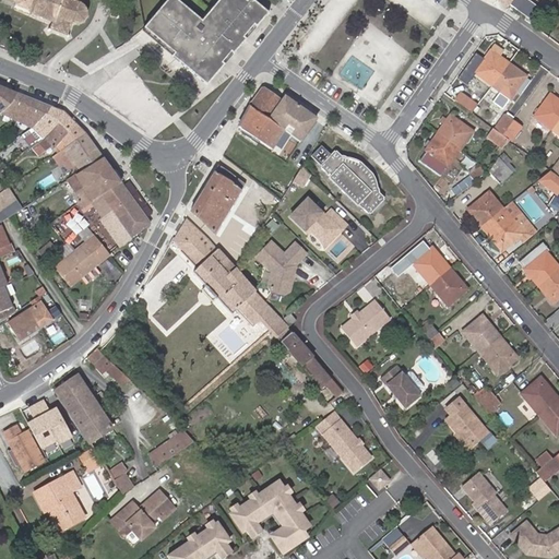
[(8,0),(15,2),(13,7),(28,13),(28,12),(40,18),(40,19),(42,19),(42,18),(52,22),(49,28),(46,31),(47,33),(50,32),(63,36),(64,39),(67,38),(66,33),(70,24),(71,24),(73,24),(75,25),(78,24),(79,24),(81,23),(82,22),(83,22),(83,21),(84,19),(85,18),(85,15),(85,13),(84,11),(84,10),(83,9),(82,7),(80,6),(79,6),(78,4),(79,0),(8,0)]
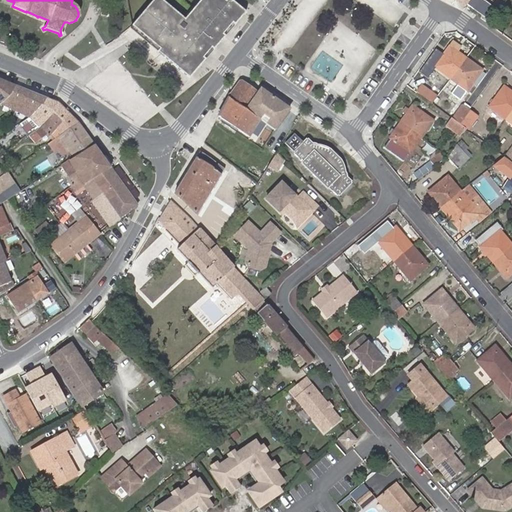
[(153,0),(131,24),(192,76),(246,12),(231,0),(201,0),(188,17),(168,0),(153,0)]
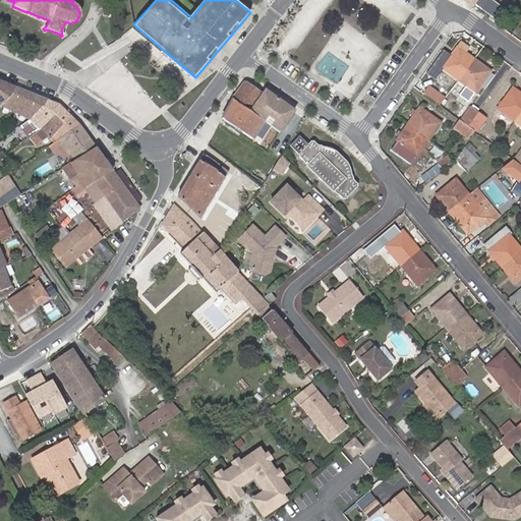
[(463,0),(472,6),(474,3),(494,16),(500,7),(489,0),(463,0)]
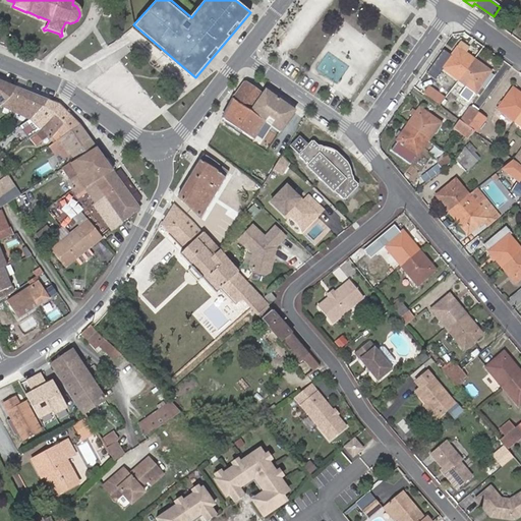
[(457,47),(464,52),(468,47),(462,42),(457,47)]
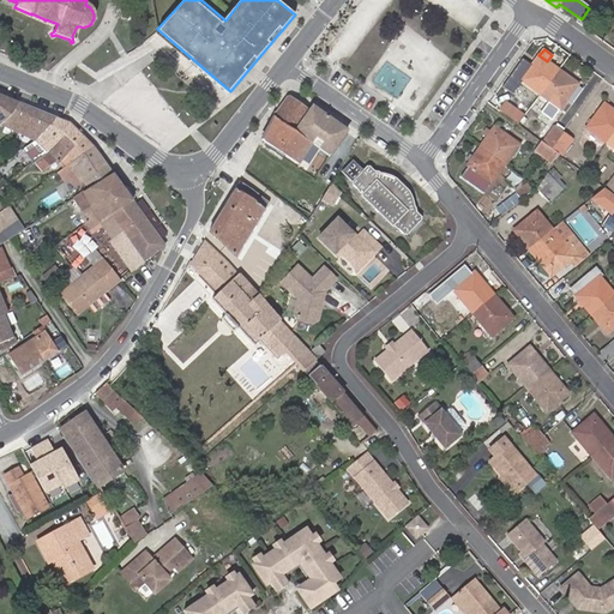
[(541,94),(558,70),(547,61),(539,55),(521,79),(541,94)]
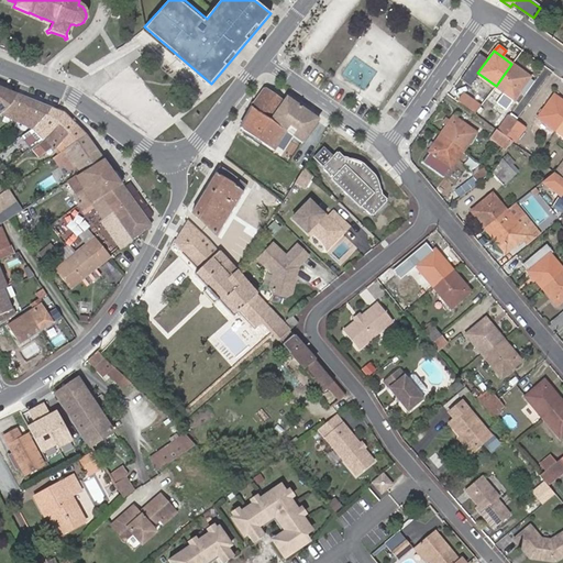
[(529,76),(511,64),(496,86),(504,91),(496,102),(506,109),(529,76)]
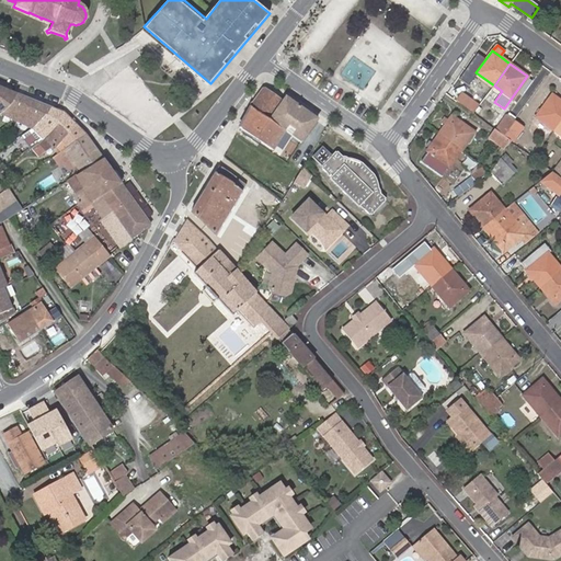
[(19,94),(7,89),(0,99),(0,101),(9,106),(19,94)]
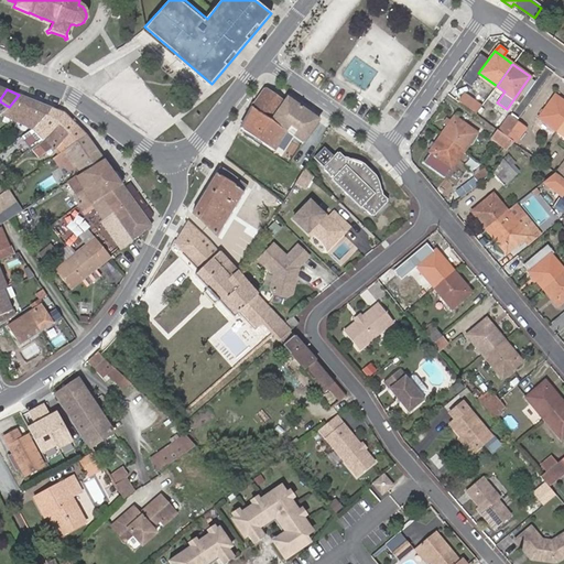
[(303,144),(317,120),(285,97),(282,102),(263,89),(250,108),(284,131),(303,144)]
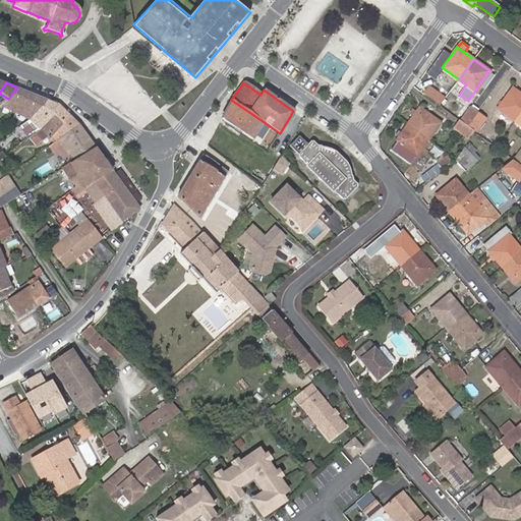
[(429,87),(423,94),(440,106),(446,98),(429,87)]
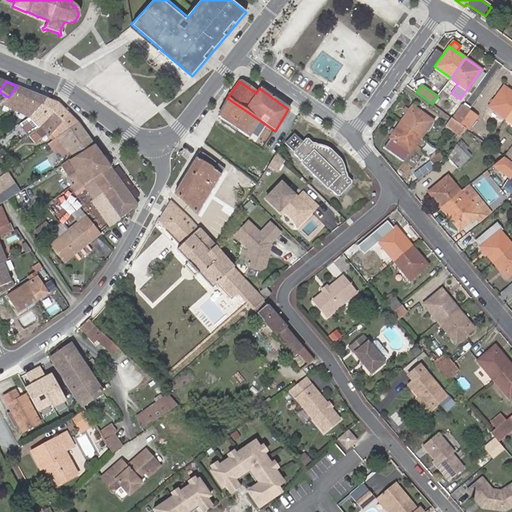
[(17,86),(8,97),(2,103),(14,109),(29,117),(32,115),(48,99),(17,86)]
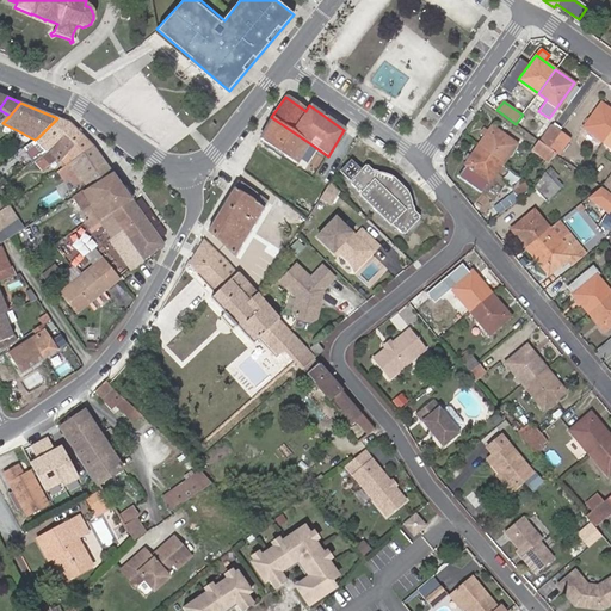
[(584,127),(604,141),(610,129),(610,110),(602,103),(584,127)]
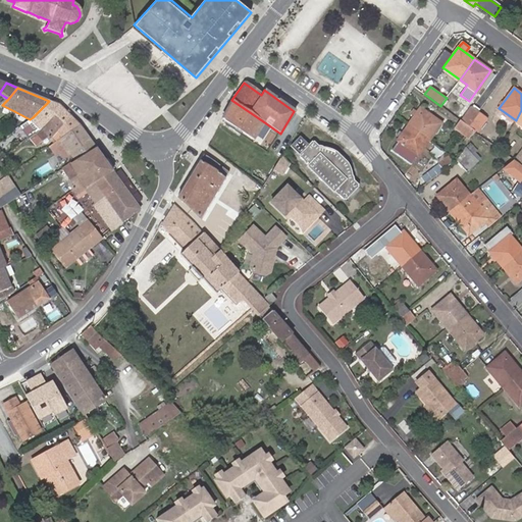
[(263,121),(231,100),(221,118),(253,140),(263,121)]
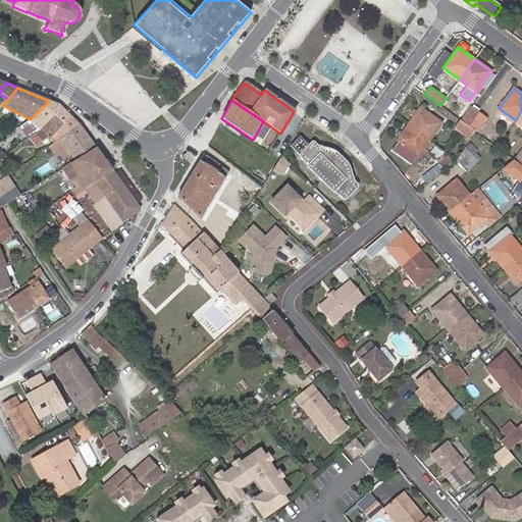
[(30,119),(30,120),(39,131),(52,115),(61,121),(70,115),(60,105),(49,101),(33,117),(30,119)]
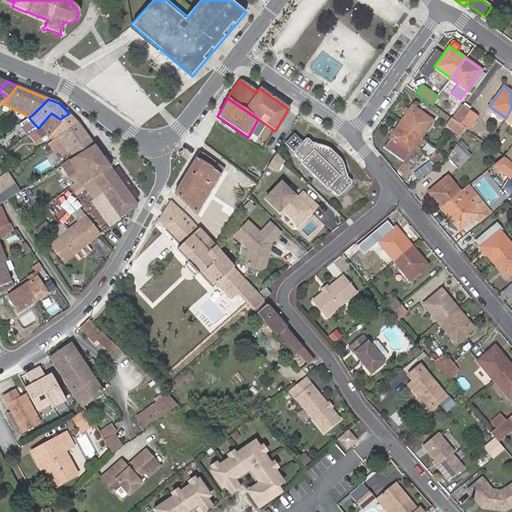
[(459,123),(470,109),(463,104),(452,118),(459,123)]
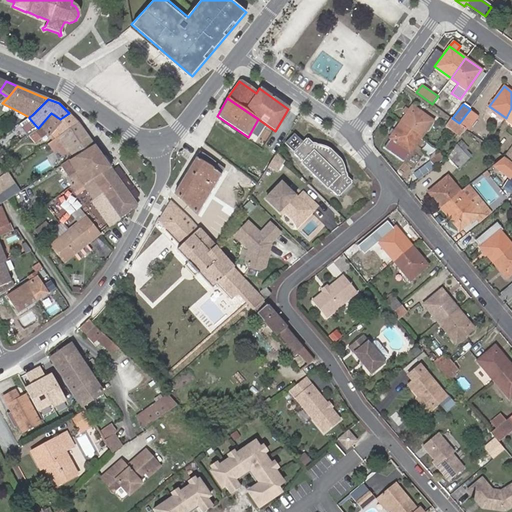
[(413,106),(401,122),(421,137),(433,120),(413,106)]
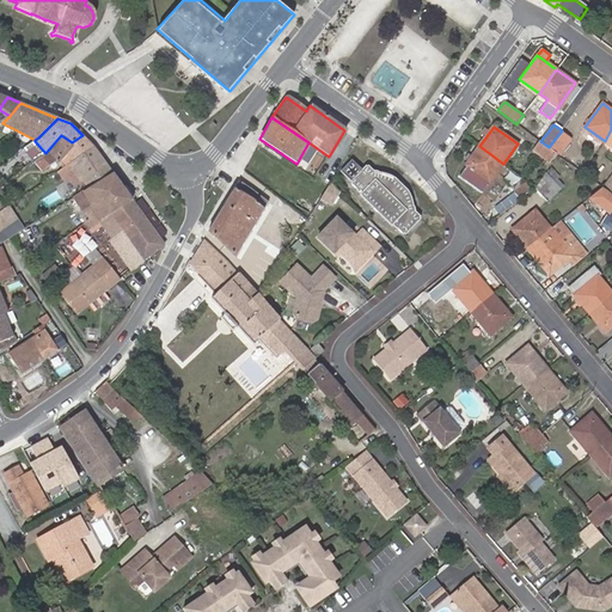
[(556,153),(558,154),(571,138),(562,130),(549,147),(554,151),(556,153)]
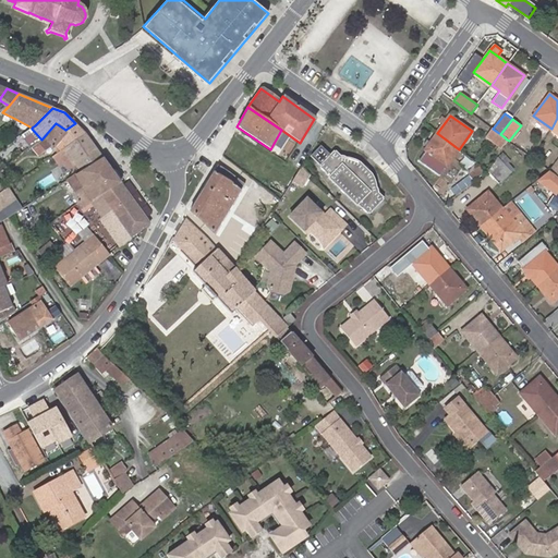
[(41,140),(31,147),(38,155),(50,145),(51,147),(61,137),(68,145),(85,133),(75,123),(65,130),(56,123),(41,140)]
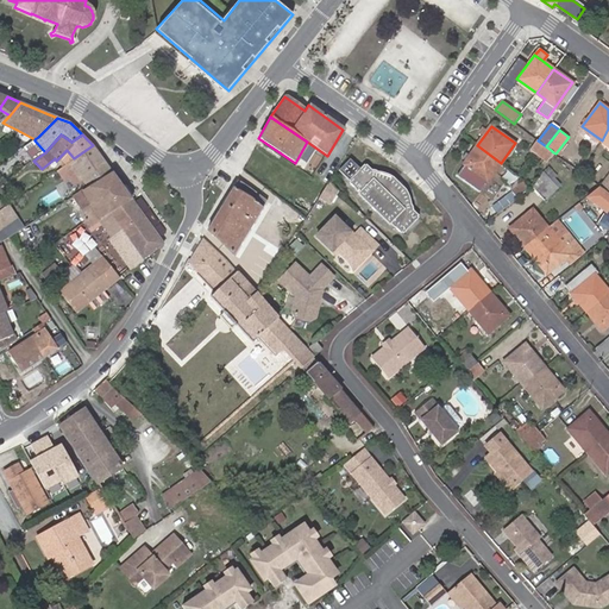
[(545,158),(551,150),(546,146),(538,140),(535,139),(529,148),(545,158)]
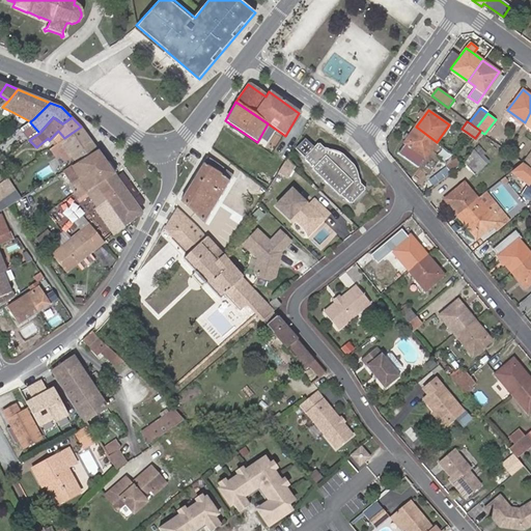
[(98,149),(81,127),(49,148),(56,159),(60,156),(68,167),(78,162),(98,149)]
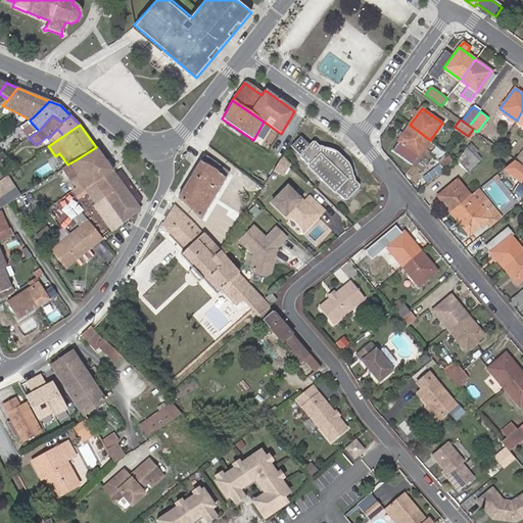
[(430,140),(410,125),(398,142),(392,151),(412,165),(430,140)]
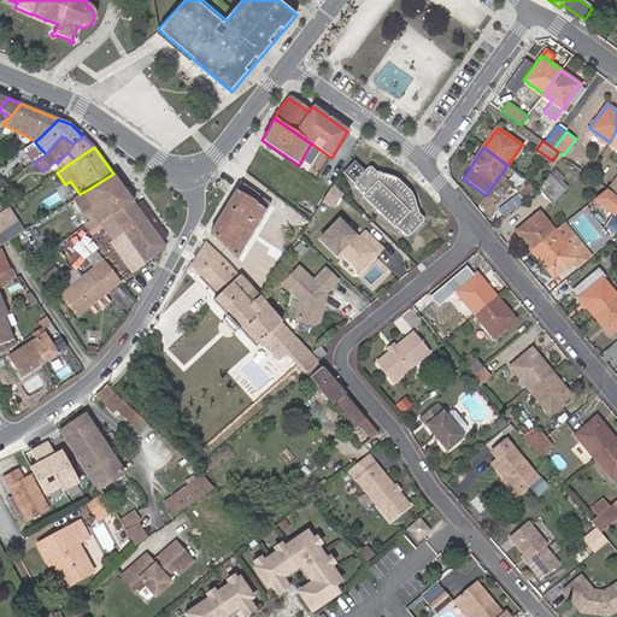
[(353,183),(353,184),(359,191),(358,191),(363,195),(362,197),(394,228),(395,227),(399,230),(400,230),(406,235),(407,235),(407,236),(423,221),(422,218),(423,218),(417,212),(418,211),(417,210),(417,209),(417,207),(410,191),(398,180),(381,172),(380,172),(378,172),(376,172),(370,166),(369,168),(368,166),(353,183)]
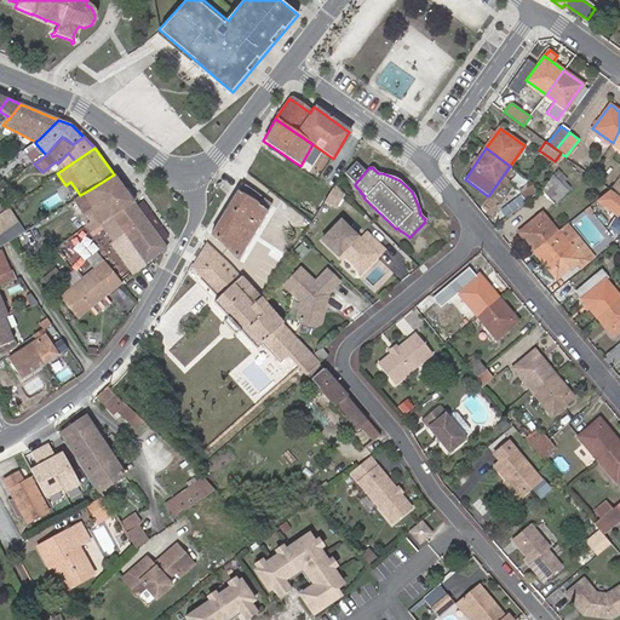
[(166,248),(114,174),(91,189),(80,195),(73,200),(82,213),(80,214),(92,230),(108,219),(120,236),(112,242),(132,273),(166,248)]
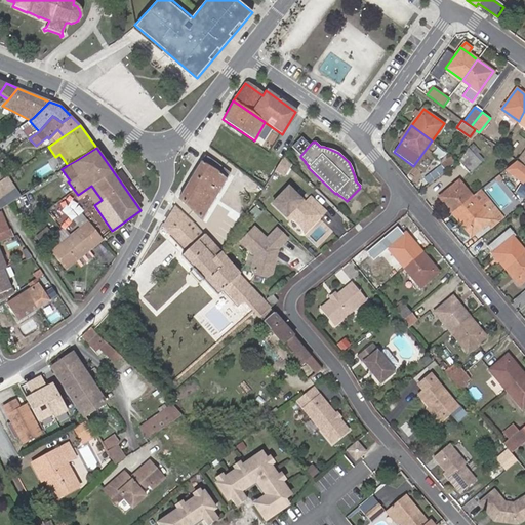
[(204,155),(177,198),(202,219),(220,190),(227,194),(236,178),(216,164),(214,162),(204,155)]
